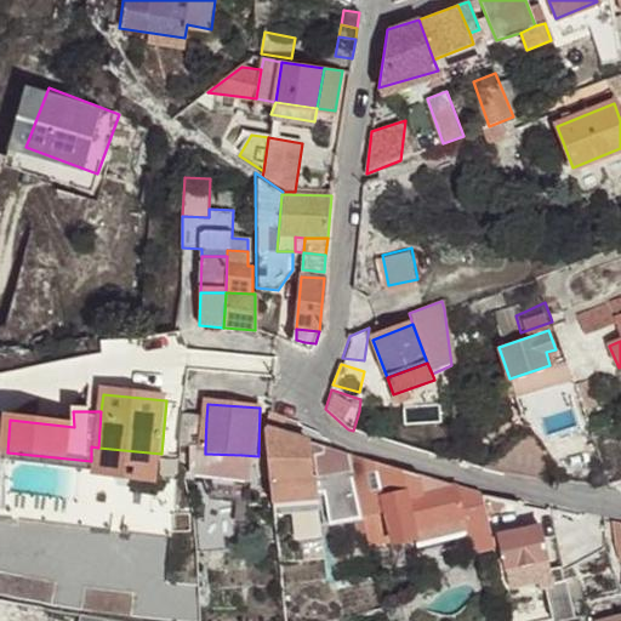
[(274,414),(269,428),(309,442),(326,446),(303,421),(274,414)]
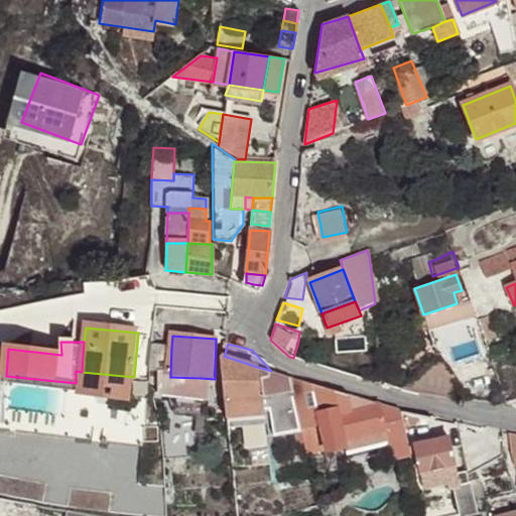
[(152,371),(160,372),(165,372),(162,348),(155,347),(154,347),(152,371)]
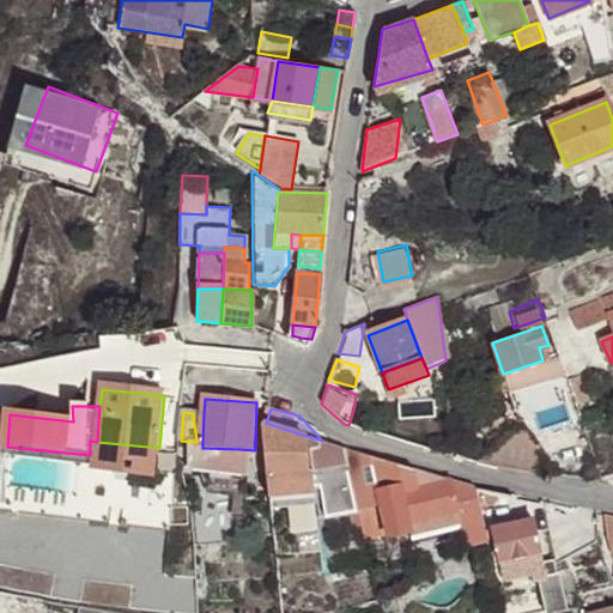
[(193,413),(196,442),(202,443),(204,413),(193,413)]
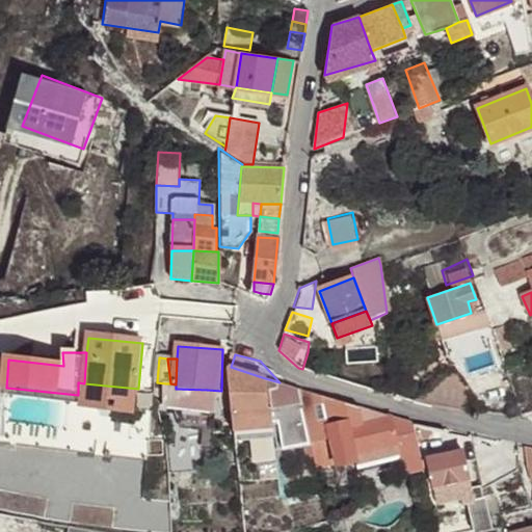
[(277,414),(302,408),(296,389),(280,382),(265,378),(231,367),(229,366),(236,430),(273,427),(272,408),(276,408),(277,414)]
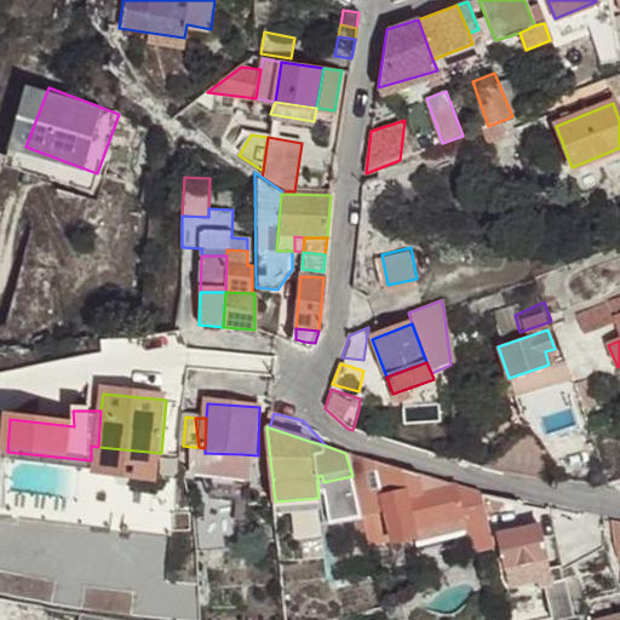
[(520,478),(551,482),(543,448),(528,431),(477,468),(520,478)]
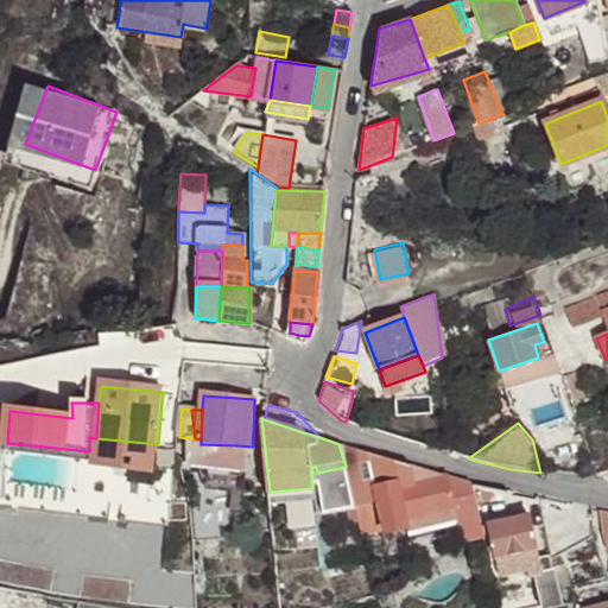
[(158,444),(96,438),(94,453),(157,458),(158,444)]
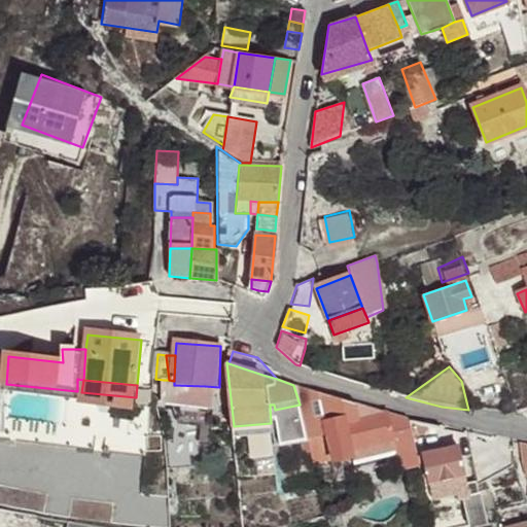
[(163,394),(170,394),(173,394),(174,385),(174,381),(169,380),(164,380),(163,394)]
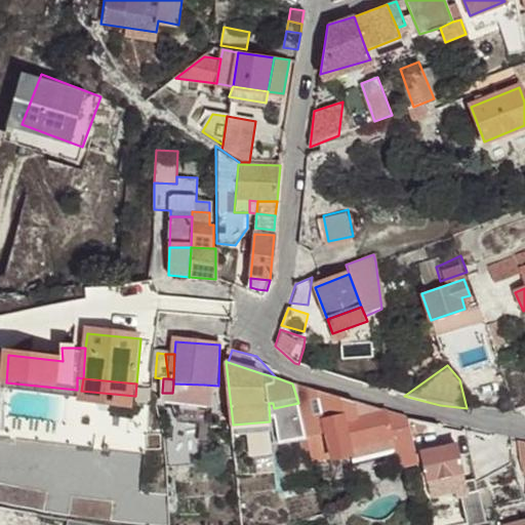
[(169,393),(170,404),(216,408),(217,394),(204,392),(204,385),(173,384),(172,393),(169,393)]
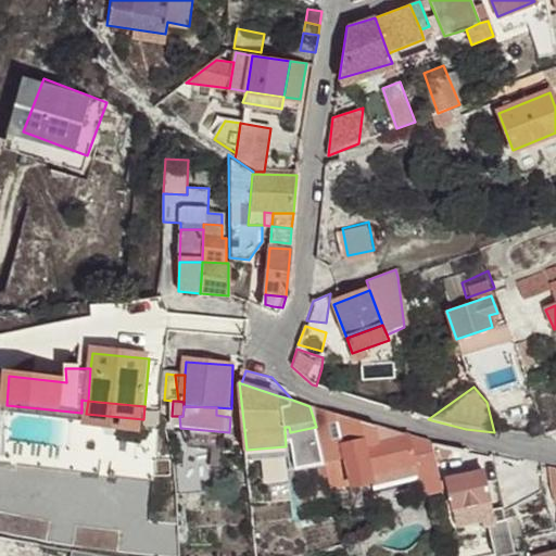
[(310,406),(316,427),(337,422),(336,414),(310,406)]
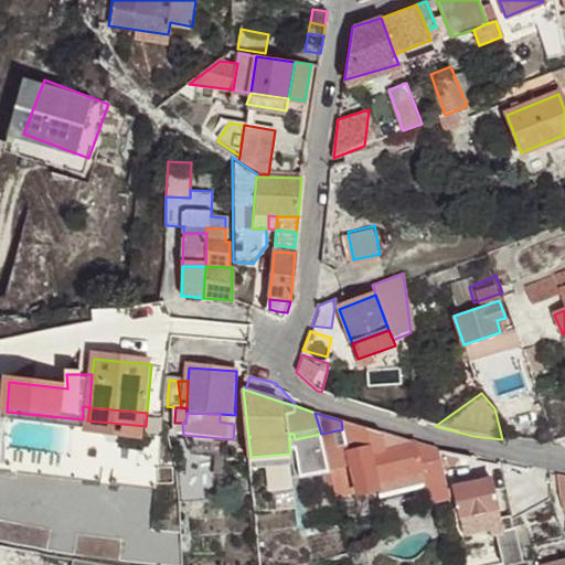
[(234,424),(235,415),(220,414),(220,422),(234,424)]
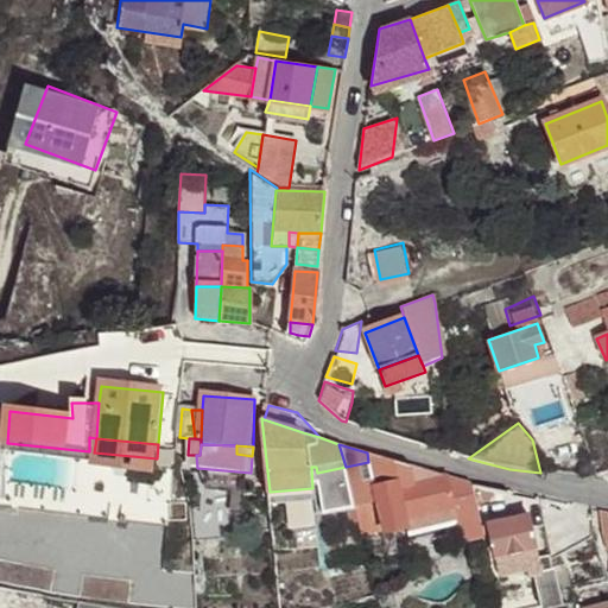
[(410,466),(367,453),(368,462),(386,530),(409,525),(406,517),(454,505),(455,502),(447,476),(410,466)]
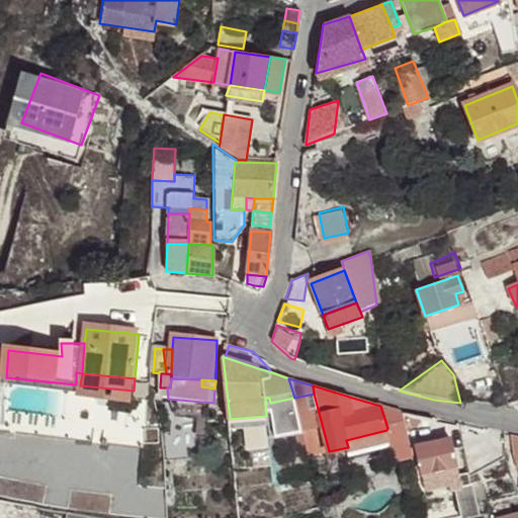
[(314,394),(294,398),(301,431),(308,456),(329,451),(314,394)]
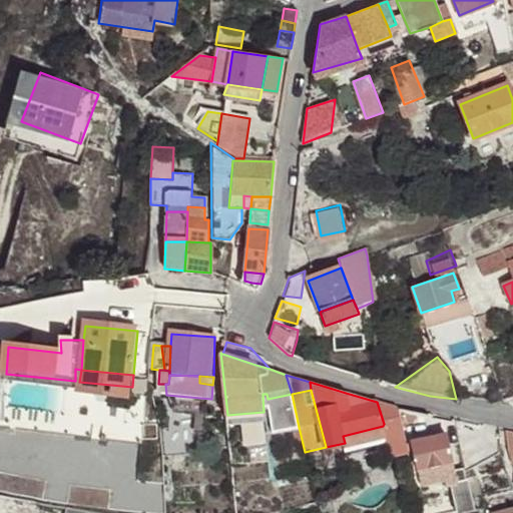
[(276,432),(299,427),(292,394),(268,399),(276,432)]
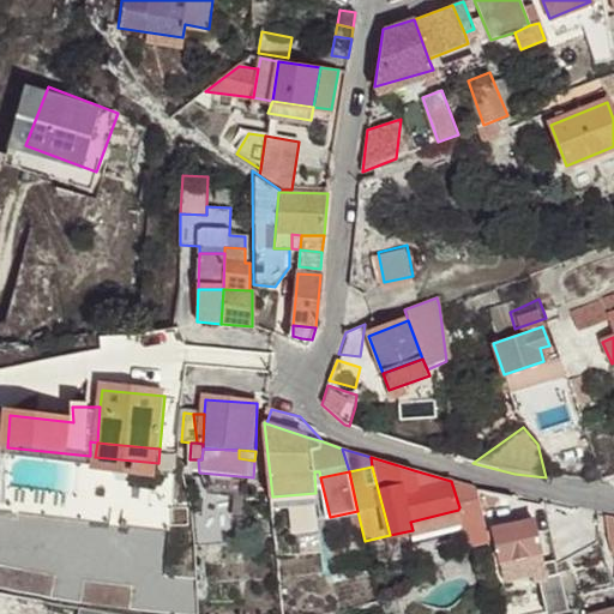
[(480,489),(451,481),(459,507),(458,510),(462,521),(464,536),(488,530),(482,501),(480,489)]
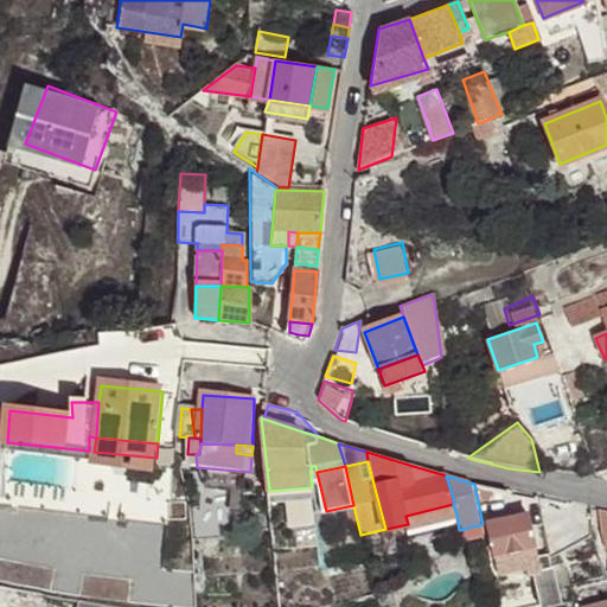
[(508,490),(474,484),(477,496),(483,524),(490,523),(513,518),(508,490)]
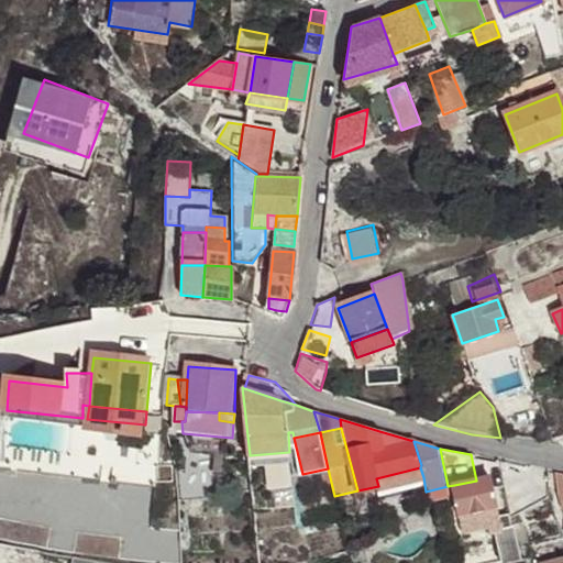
[(52,467),(32,464),(30,482),(50,485),(52,467)]
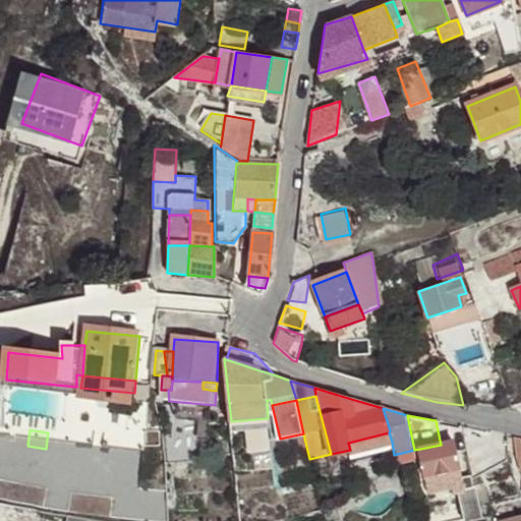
[(392,442),(389,432),(348,443),(350,450),(351,454),(392,442)]
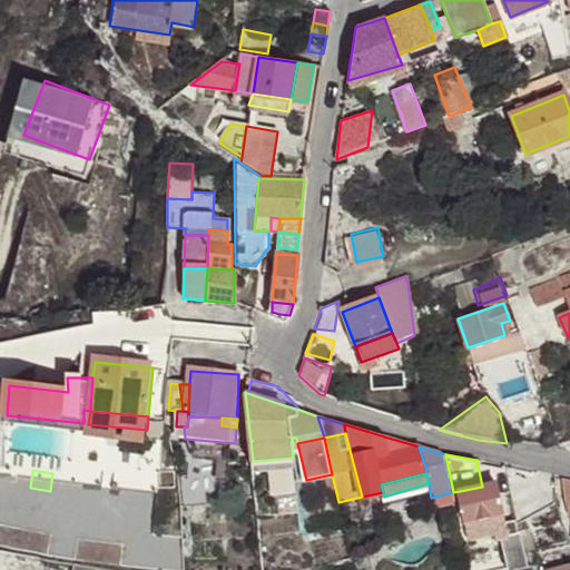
[(553,477),(538,473),(537,505),(552,507),(553,477)]
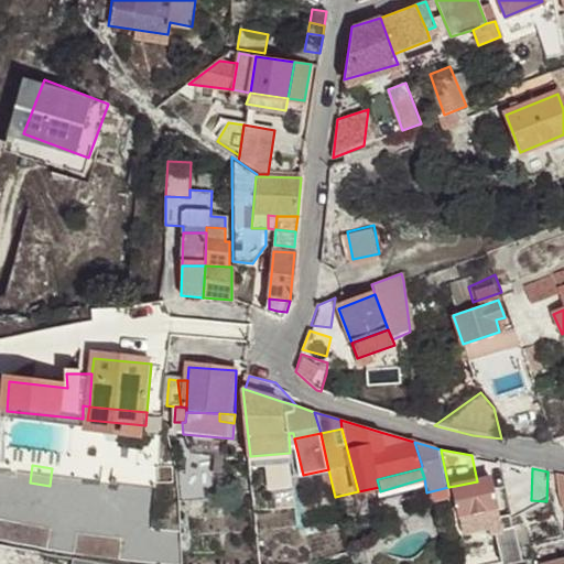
[(151,480),(152,470),(140,469),(139,486),(151,487),(151,480)]
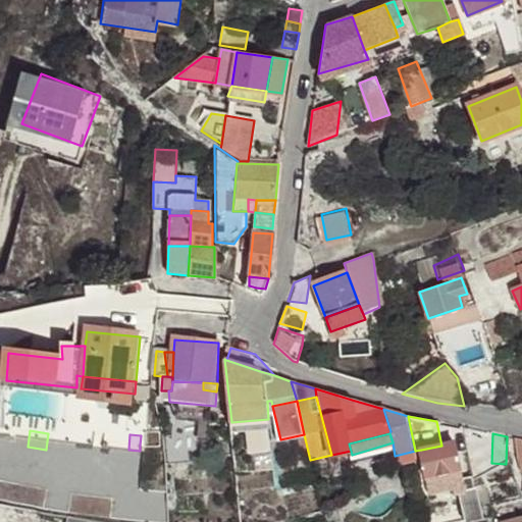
[(152,435),(141,435),(140,445),(152,446),(152,435)]
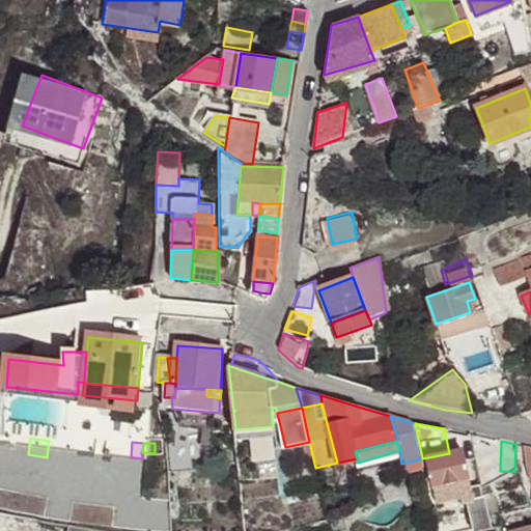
[(465,450),(449,453),(428,457),(435,485),(470,479),(465,450)]
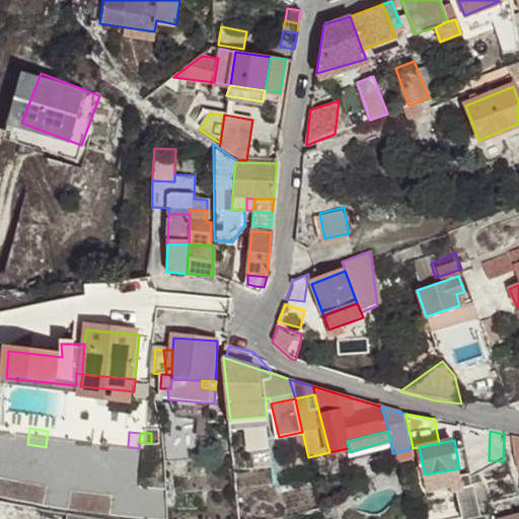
[(461,479),(459,468),(425,474),(428,486),(461,479)]
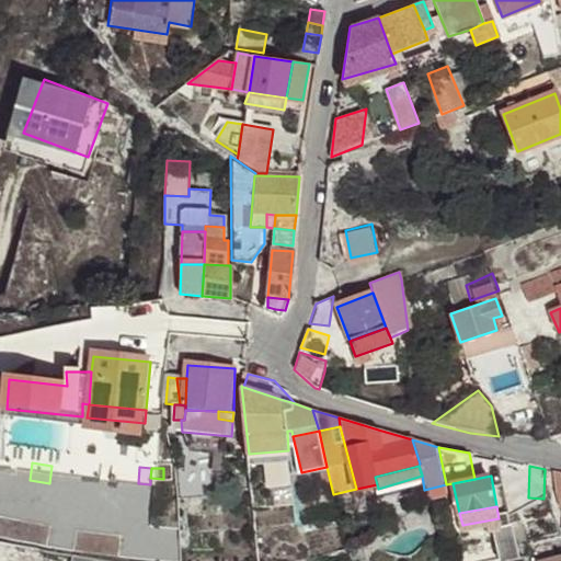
[(513,560),(523,559),(514,525),(487,531),(493,560),(513,560)]
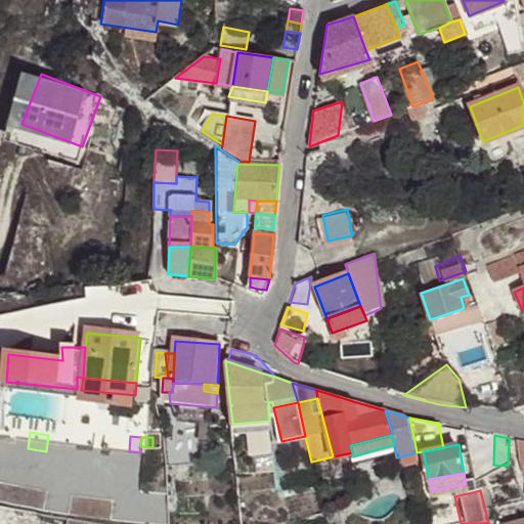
[(0,507),(0,523),(31,523),(33,513),(20,510),(0,507)]
